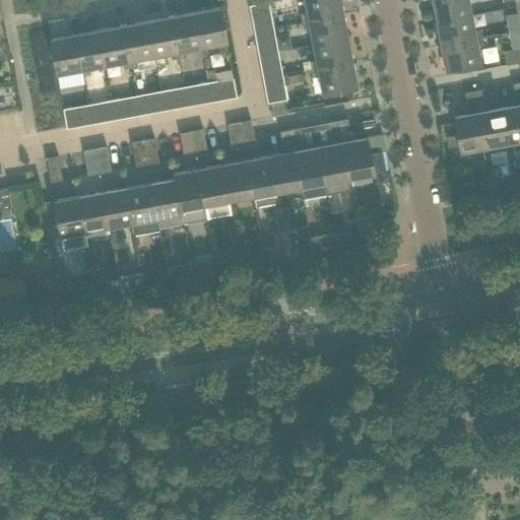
[(340,0),(303,0),(306,12),(299,13),(301,21),(342,13),(340,0)]
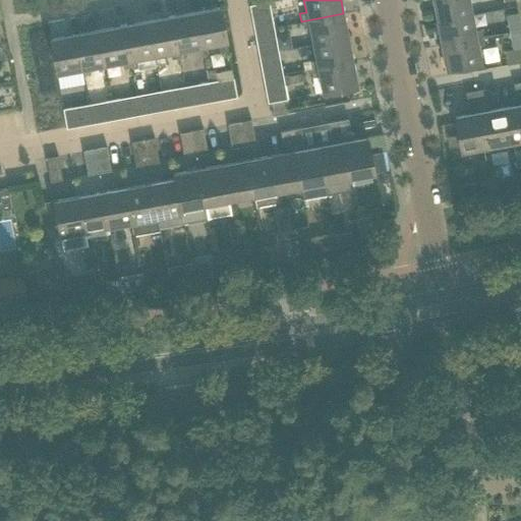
[(431,0),(436,21),(472,14),(469,0),(431,0)]
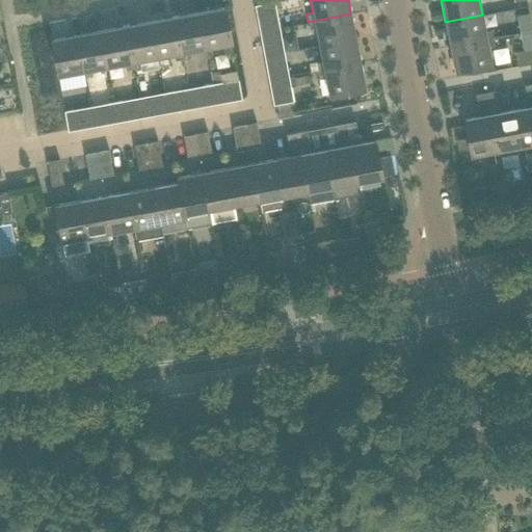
[(278,27),(274,2),(255,5),(259,30),(278,27)]
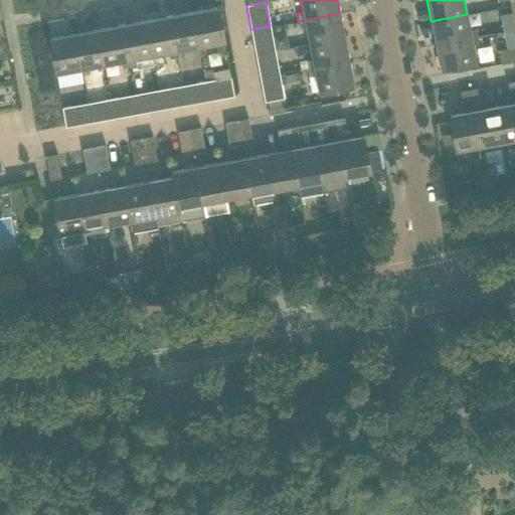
[(217,7),(192,11),(199,47),(217,43),(218,49),(224,48),(217,7)]
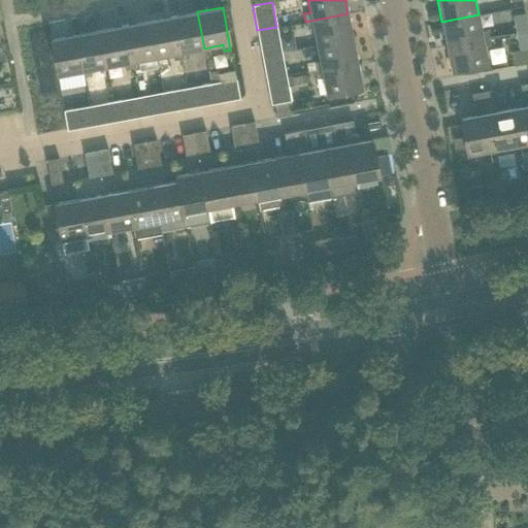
[(204,48),(197,11),(173,15),(182,59),(189,58),(188,52),(204,48)]
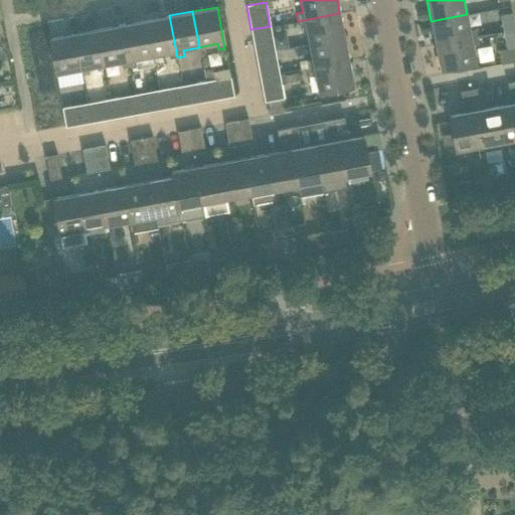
[(344,37),(339,13),(298,21),(299,28),(305,26),(308,43),(344,37)]
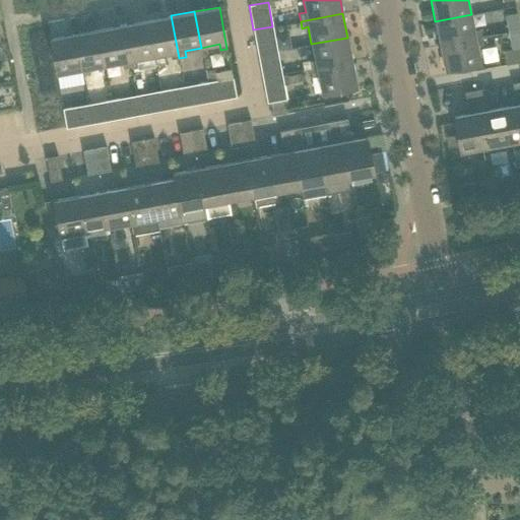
[(506,15),(508,29),(509,33),(519,30),(517,13),(506,15)]
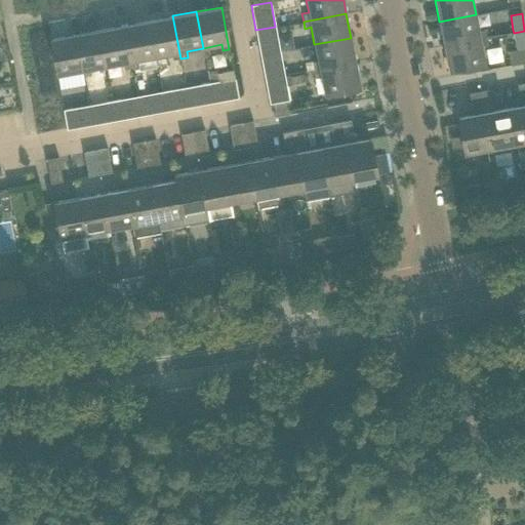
[(479,31),(476,14),(439,22),(444,45),(487,37),(486,30),(479,31)]
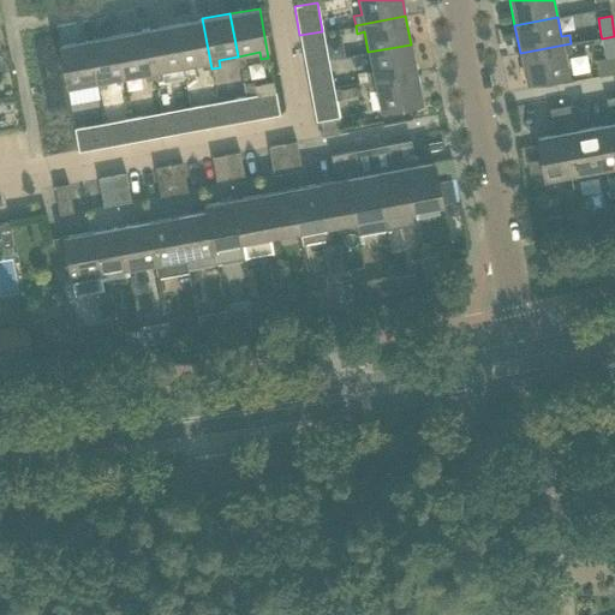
[(212,69),(202,18),(173,24),(181,66),(201,63),(202,70),(212,69)]
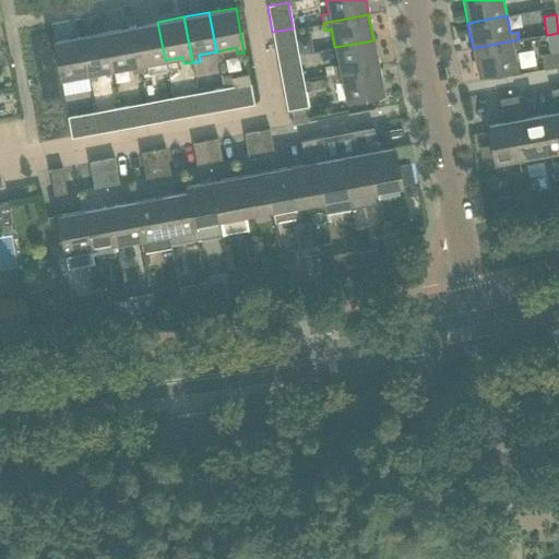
[(165,60),(157,22),(131,26),(140,72),(149,70),(147,63),(165,60)]
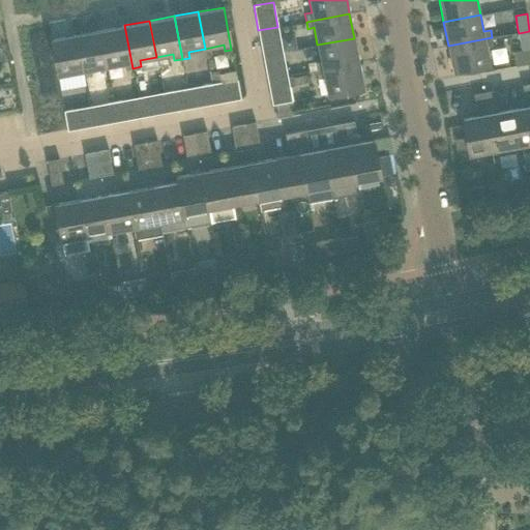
[(133,68),(124,25),(100,30),(107,66),(124,63),(125,69),(133,68)]
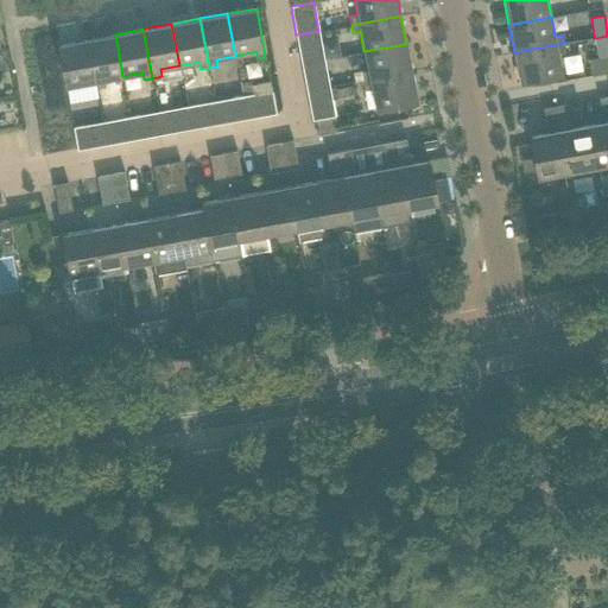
[(324,59),(318,31),(296,35),(302,63),(324,59)]
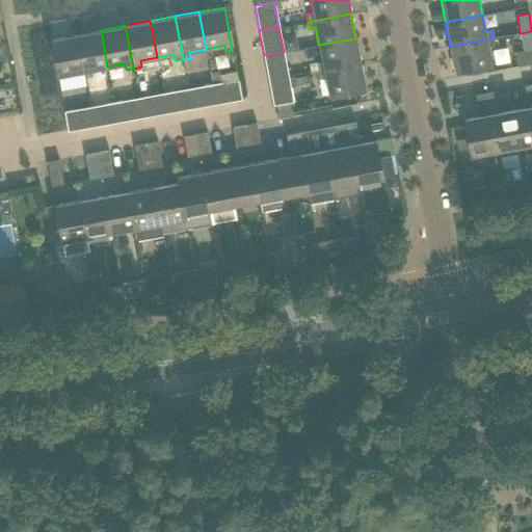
[(107,67),(101,30),(76,34),(84,78),(91,76),(90,70),(107,67)]
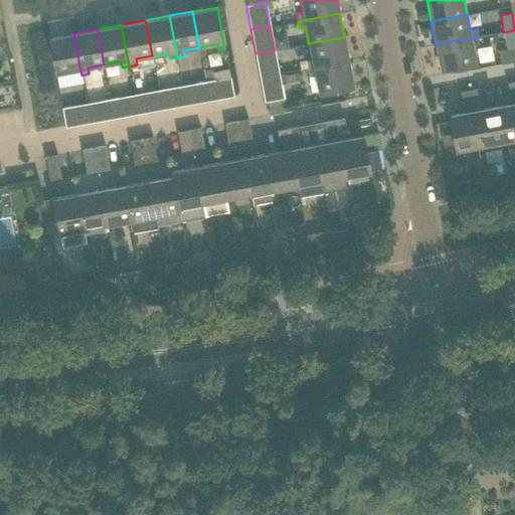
[(514,47),(514,30),(504,32),(507,49),(514,47)]
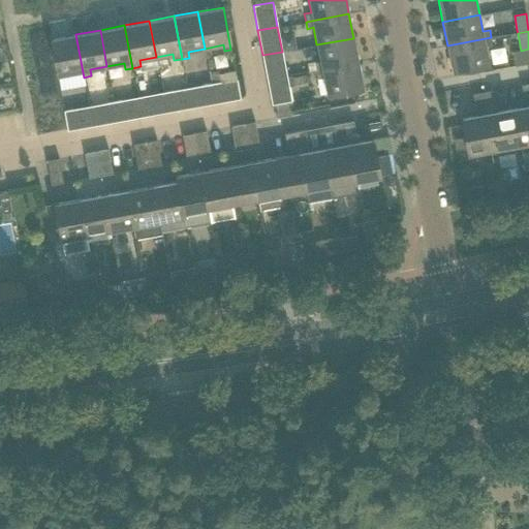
[(84,78),(75,34),(51,39),(58,75),(74,72),(75,79),(84,78)]
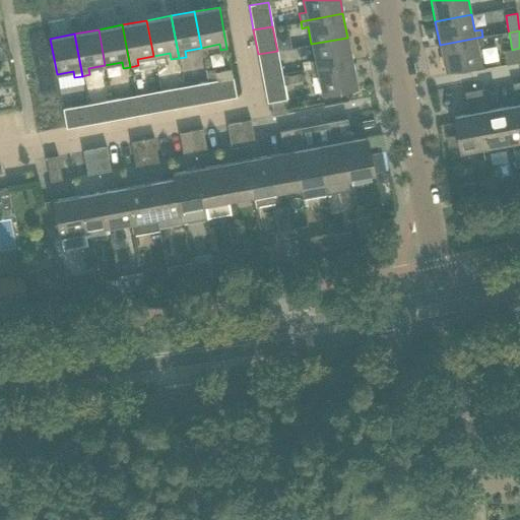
[(480,63),(477,46),(484,45),(482,37),(440,45),(444,70),(480,63)]
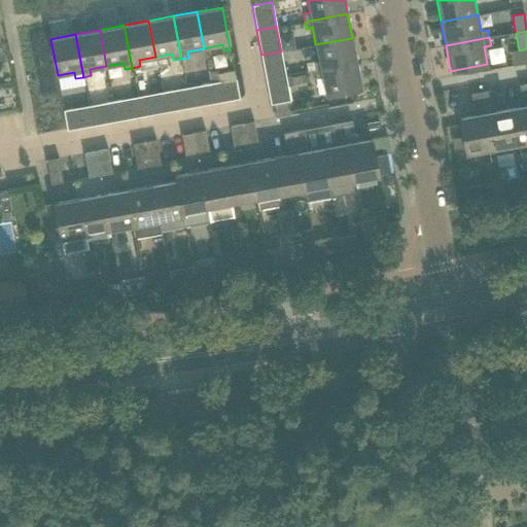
[(356,62),(352,38),(315,44),(319,62),(312,63),(314,70),(356,62)]
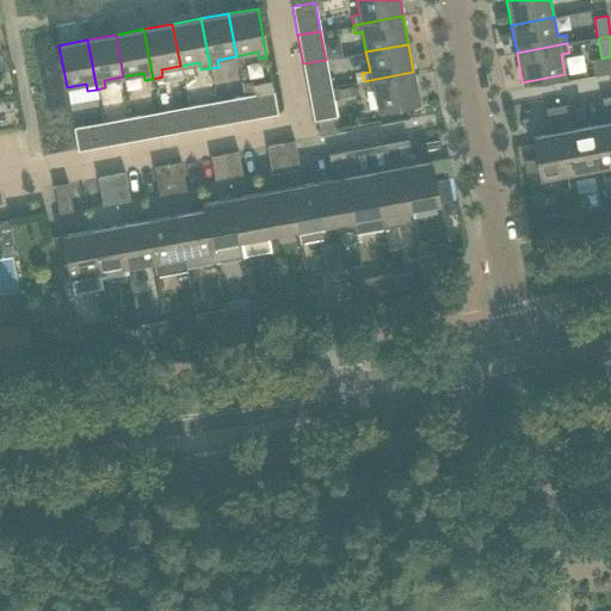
[(331,87),(326,60),(303,63),(308,92),(331,87)]
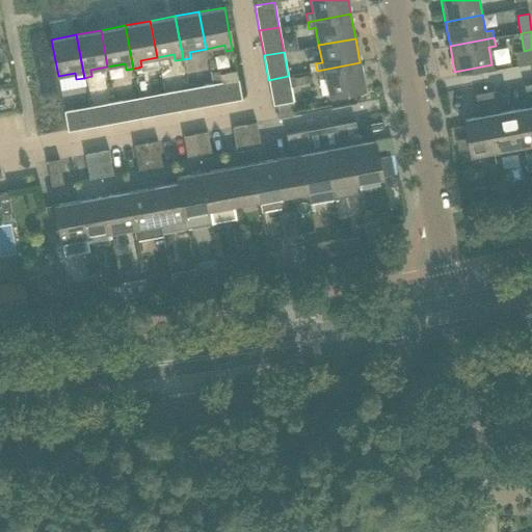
[(365,88),(360,62),(317,71),(318,78),(324,77),(327,96),(365,88)]
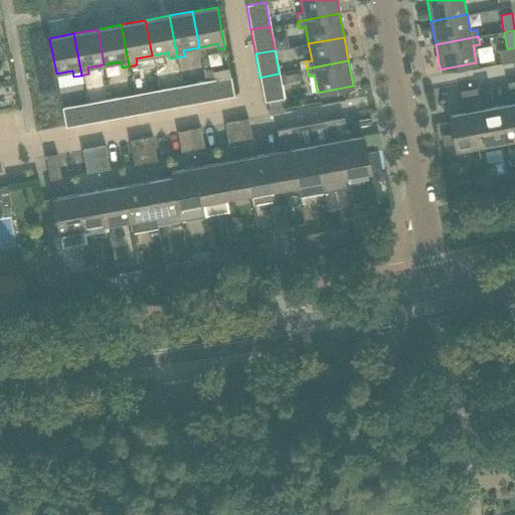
[(284,99),(279,74),(279,73),(260,77),(265,102),(284,99)]
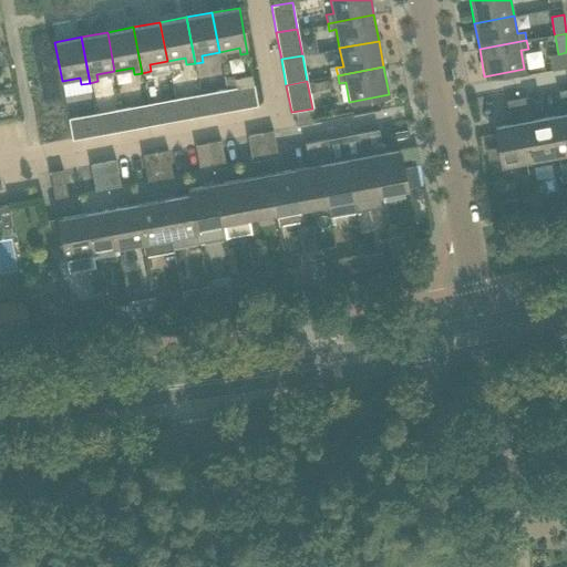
[(257,105),(254,84),(226,90),(230,111),(257,105)]
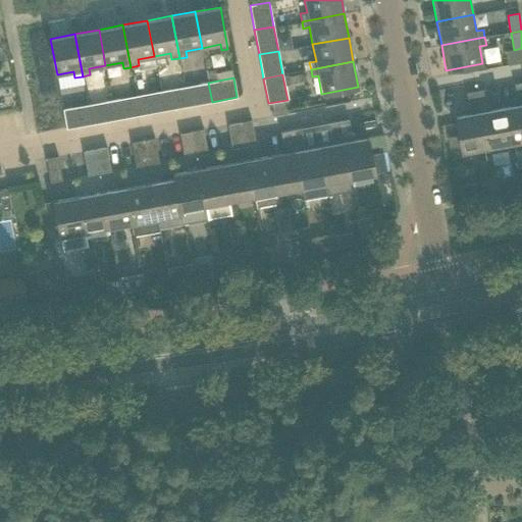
[(212,102),(208,83),(185,87),(188,106),(212,102)]
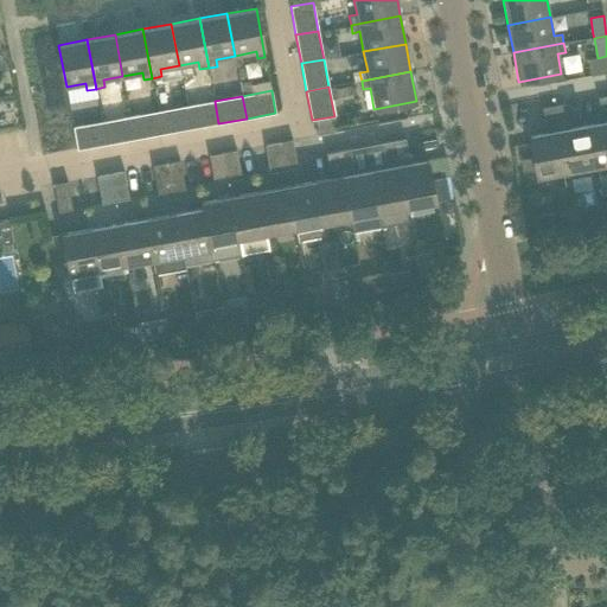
[(606,164),(606,96),(598,98),(602,122),(586,126),(594,167),(606,164)]
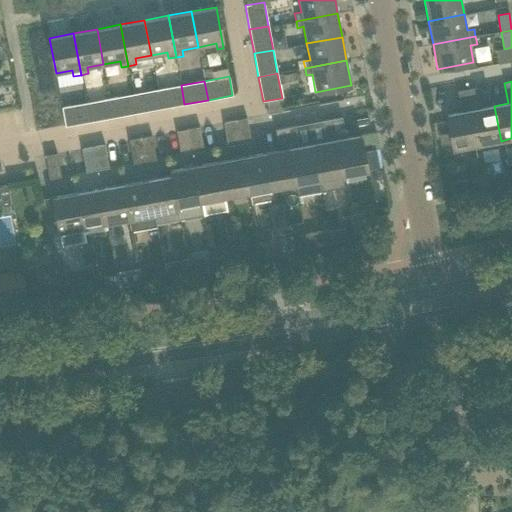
[(184,104),(181,85),(157,90),(161,109),(184,104)]
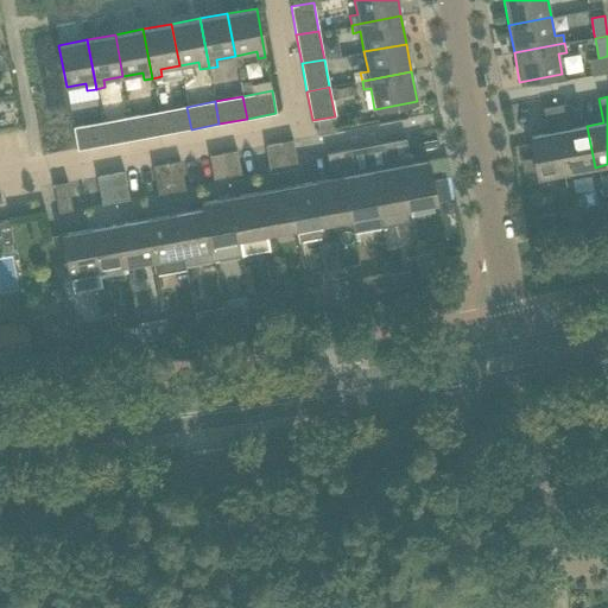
[(595,168),(587,126),(570,128),(565,105),(555,106),(567,172),(595,168)]
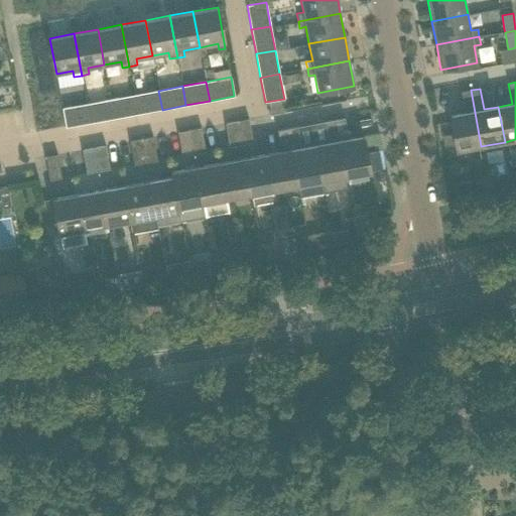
[(481,146),(471,90),(461,92),(465,113),(449,115),(457,151),(481,146)]
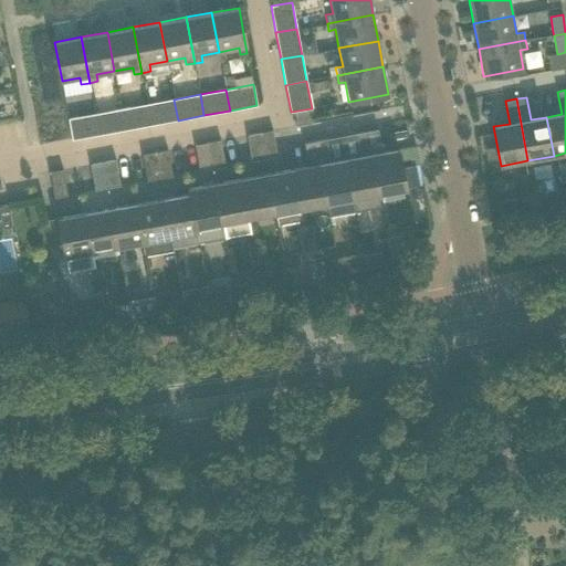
[(178,121),(174,100),(147,104),(152,125),(178,121)]
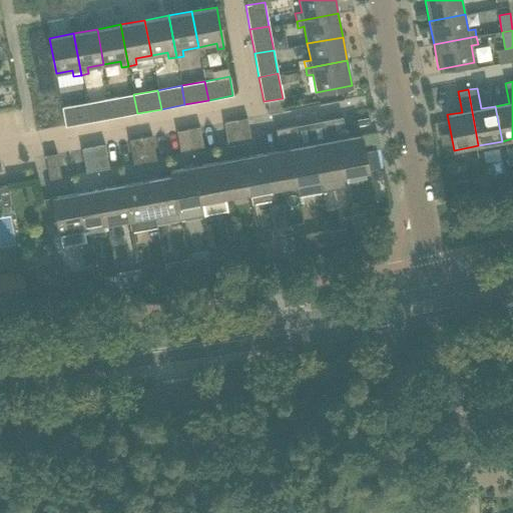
[(137,113),(133,94),(110,98),(113,117),(137,113)]
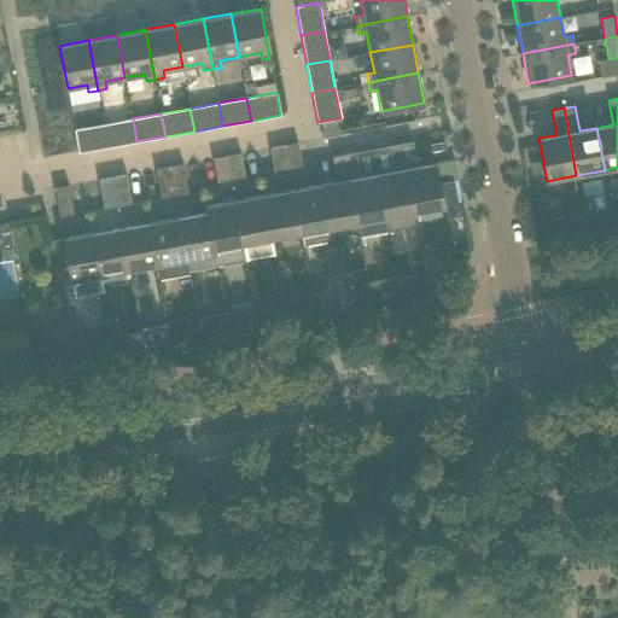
[(136,141),(133,118),(104,124),(109,147),(136,141)]
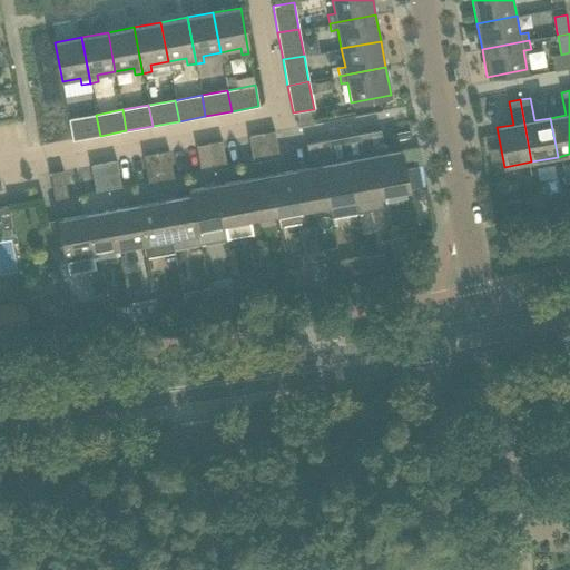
[(100,136),(96,115),(69,119),(72,140),(100,136)]
